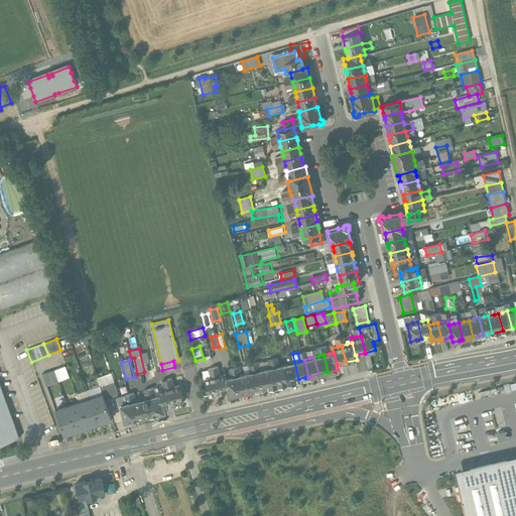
[(298,379),(294,362),(289,363),(284,364),(289,383),(298,380),(298,379)]
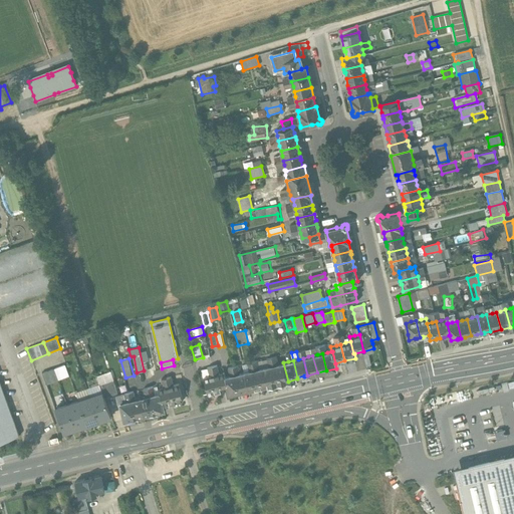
[(278,363),(274,364),(278,383),(288,381),(283,362),(278,363)]
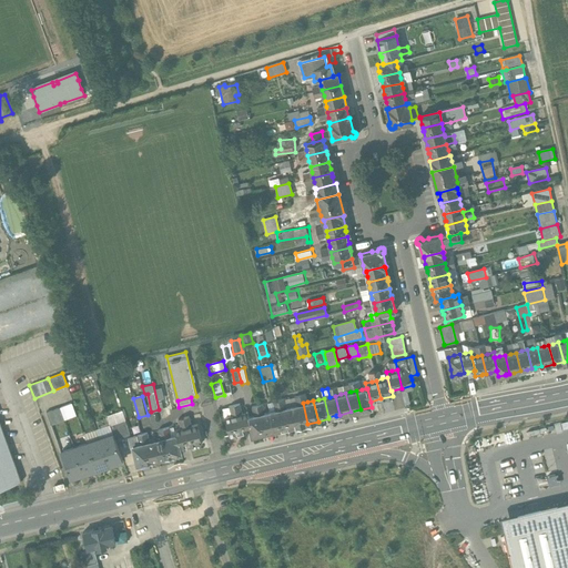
[(71,403),(59,407),(64,418),(75,414),(71,403)]
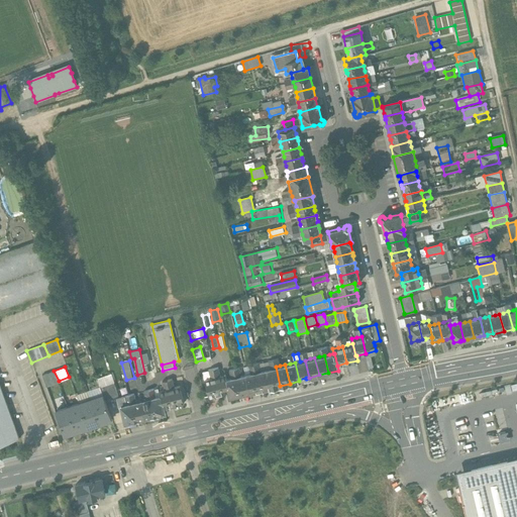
[(271,369),(266,370),(271,387),(271,388),(280,386),(276,367),(271,369)]
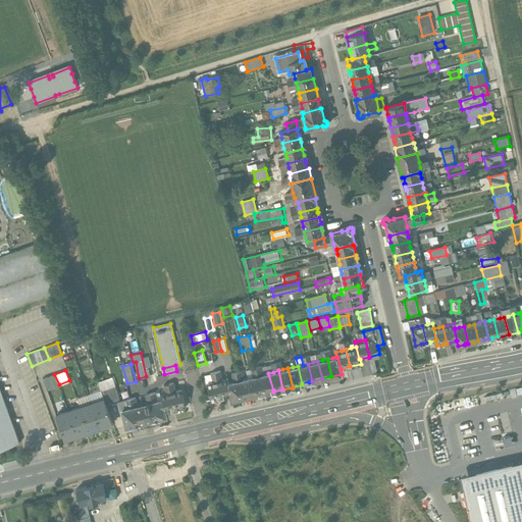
[(263,374),(259,375),(263,393),(273,390),(268,373),(263,374)]
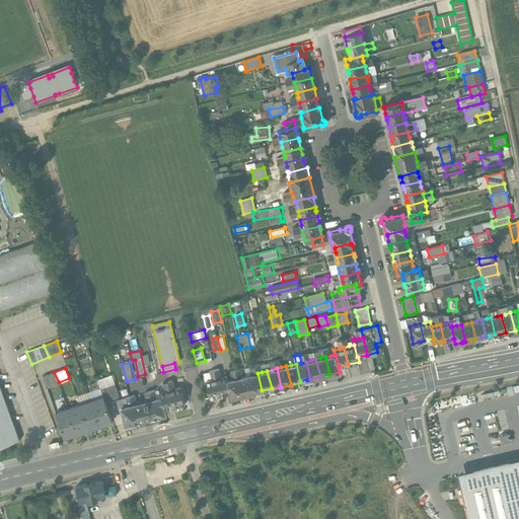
[(54,372),(42,376),(46,387),(59,383),(59,382),(54,372)]
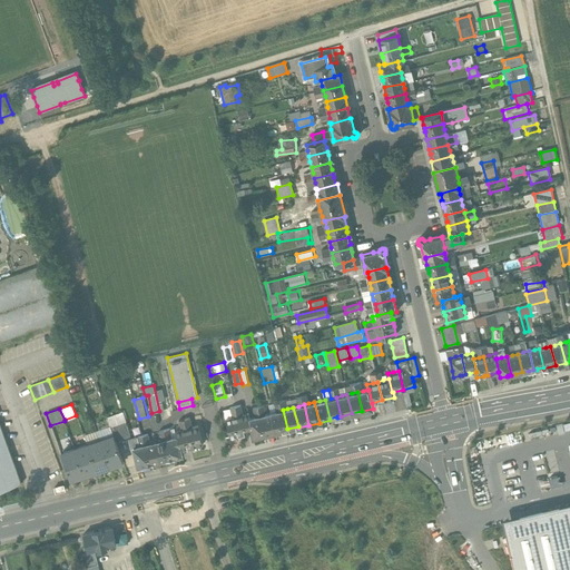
[(277,411),(272,412),(276,432),(287,429),(283,410),(277,411)]
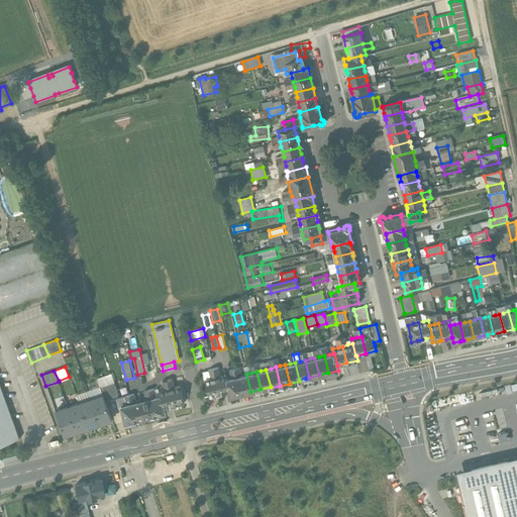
[(111,374),(98,379),(103,394),(105,399),(118,395),(111,374)]
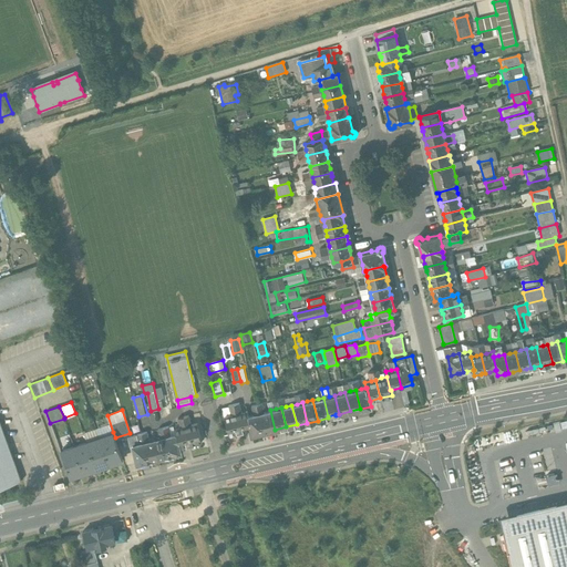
[(241,412),(237,413),(241,432),(245,431),(250,429),(251,429),(249,415),(248,410),(241,412)]
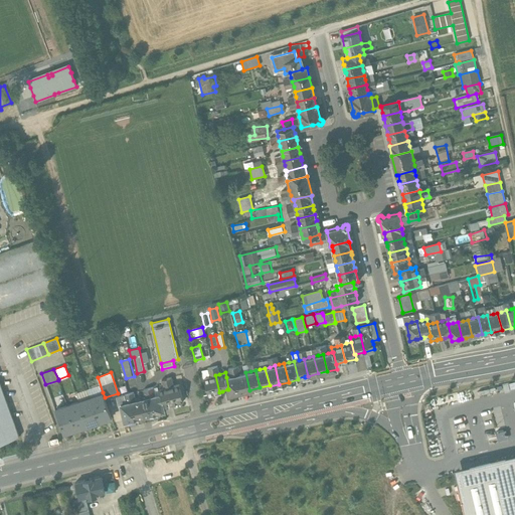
[(240,374),(235,375),(239,392),(249,390),(245,372),(240,374)]
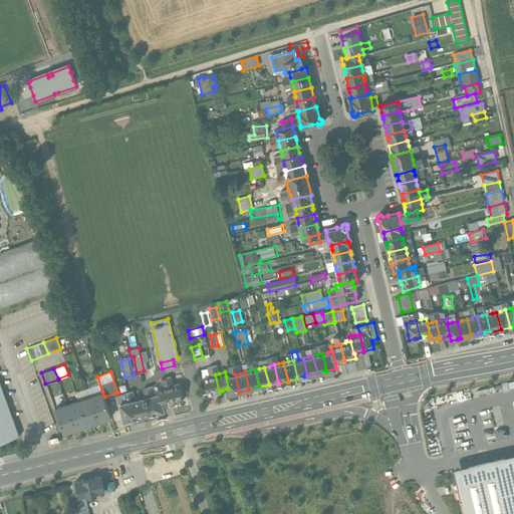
[(210,375),(204,376),(207,388),(206,388),(208,394),(214,393),(214,392),(215,392),(215,393),(219,392),(215,374),(210,375)]
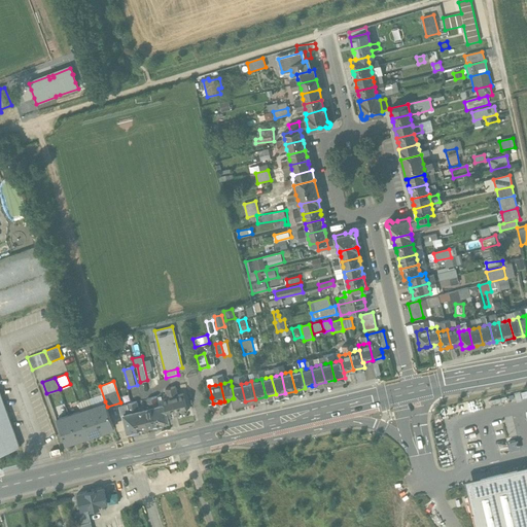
[(232,386),(234,398),(233,398),(235,403),(245,401),(241,384),(236,385),(232,386)]
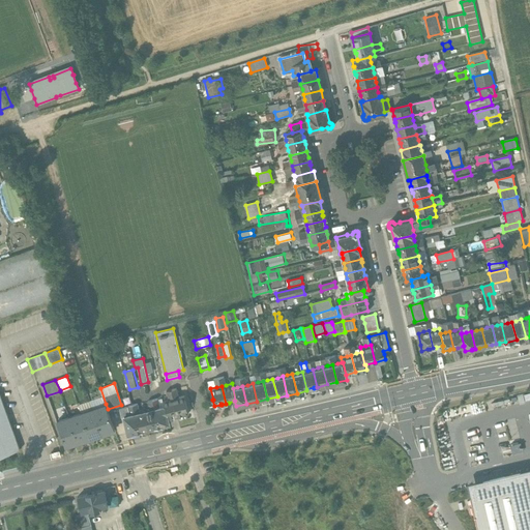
[(0,455),(20,449),(0,394),(0,455)]
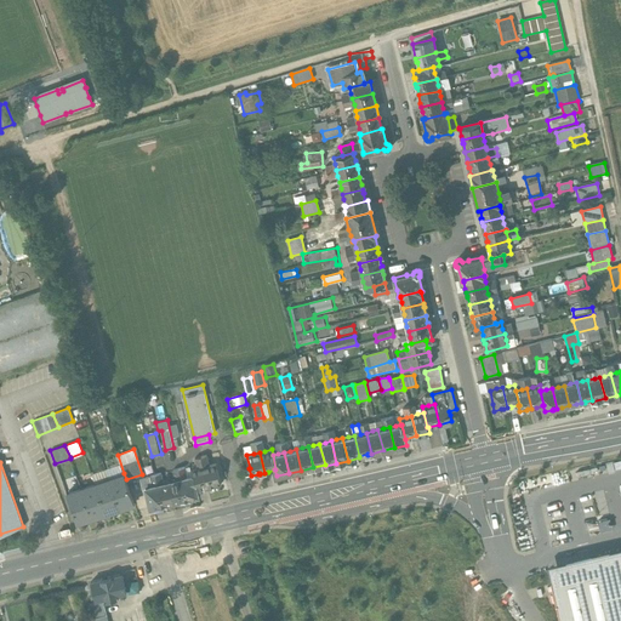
[(210,465),(204,466),(209,486),(222,483),(220,476),(220,477),(216,462),(210,465)]
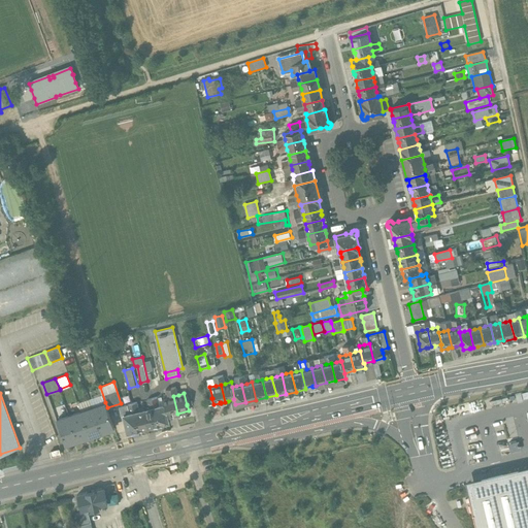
[(168,397),(163,399),(164,403),(167,416),(168,416),(177,414),(173,396),(168,397)]
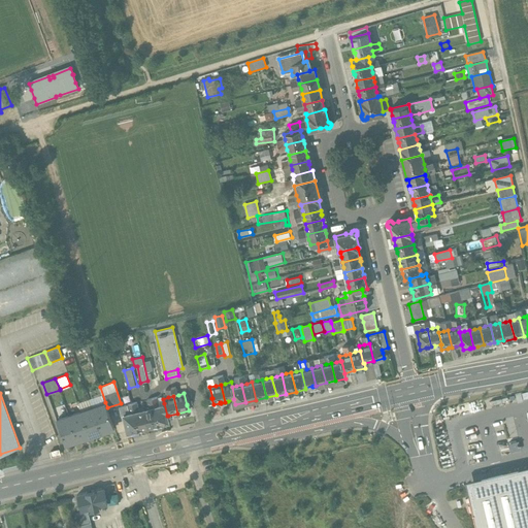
[(107,407),(105,402),(92,406),(101,433),(113,429),(113,428),(114,427),(107,407)]
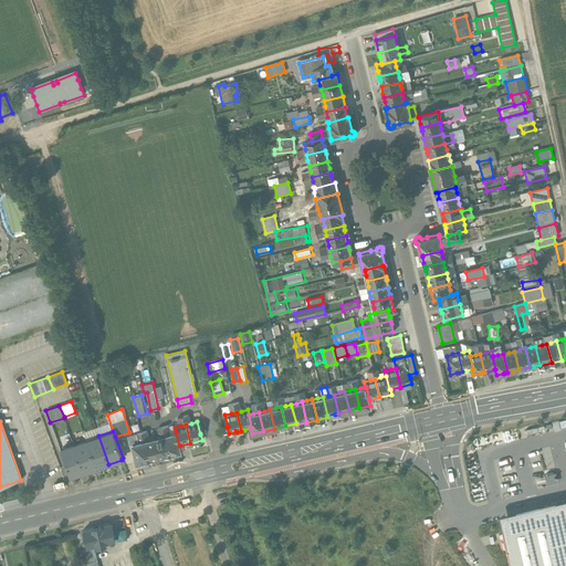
[(142,431),(127,436),(130,444),(132,444),(144,440),(142,431)]
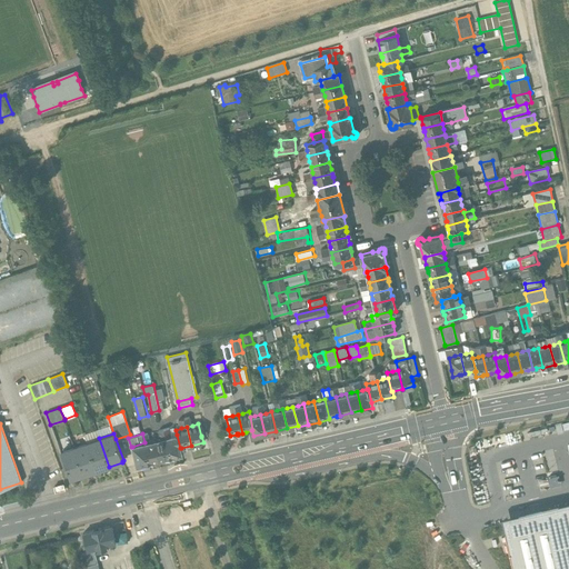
[(171,436),(167,437),(171,458),(175,457),(175,456),(182,453),(181,448),(180,448),(177,435),(171,436)]
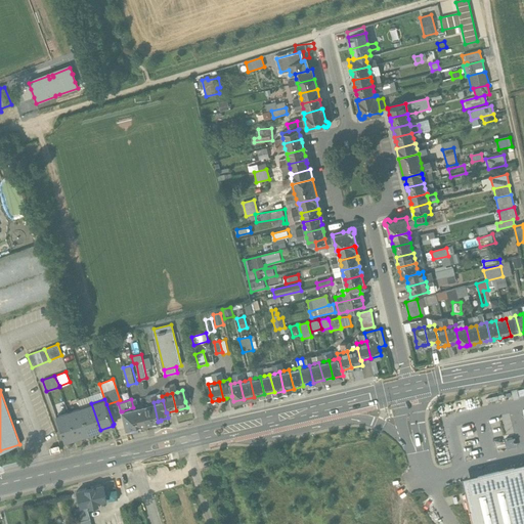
[(148,404),(143,405),(147,424),(158,422),(154,402),(148,404)]
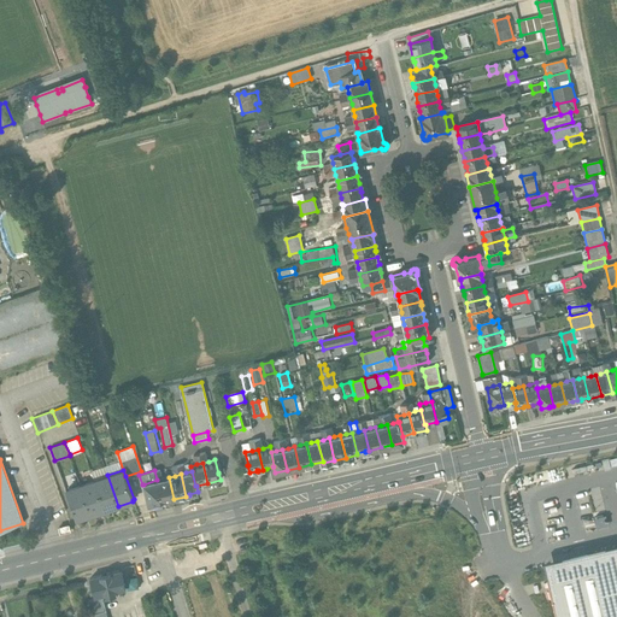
[(107,475),(95,480),(106,511),(118,506),(107,475)]
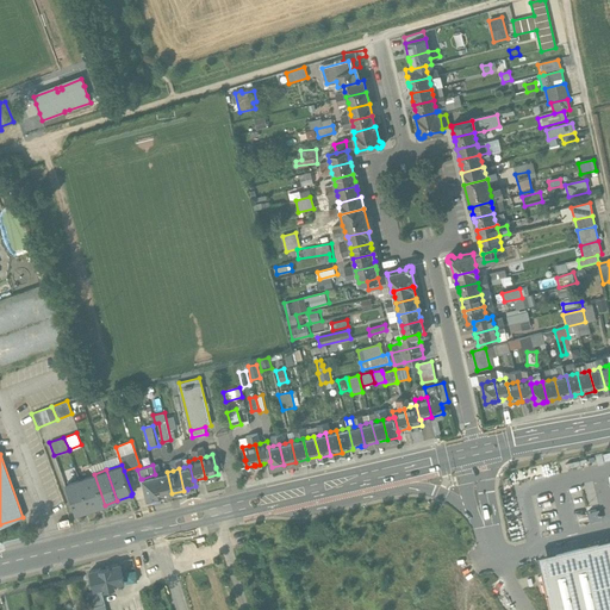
[(161,473),(155,474),(160,496),(172,493),(167,472),(161,473)]
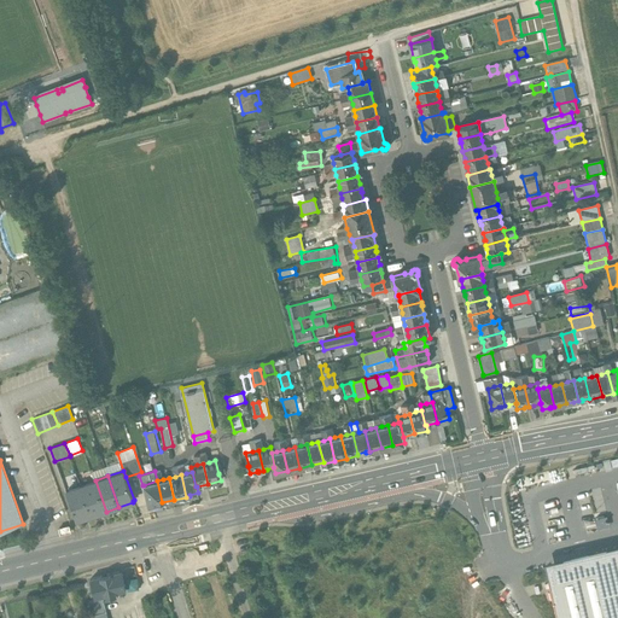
[(95,481),(81,485),(92,517),(106,512),(95,481)]
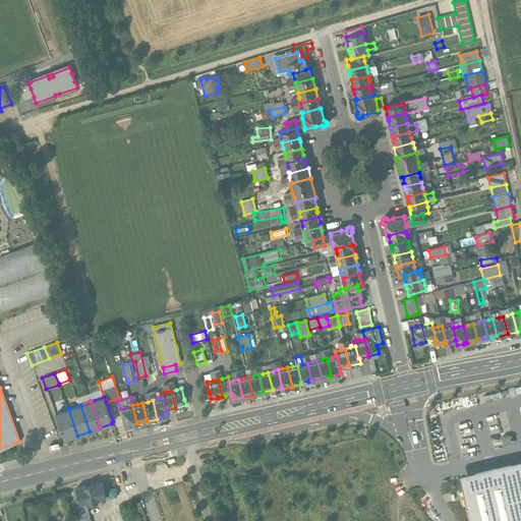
[(132,405),(121,409),(125,425),(136,423),(132,405)]
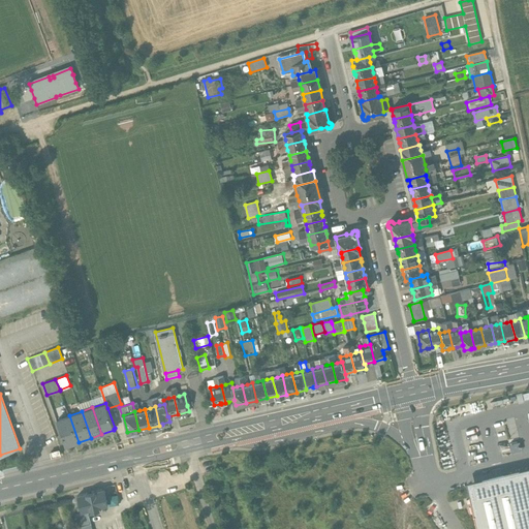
[(79,442),(69,415),(57,419),(66,446),(79,442)]
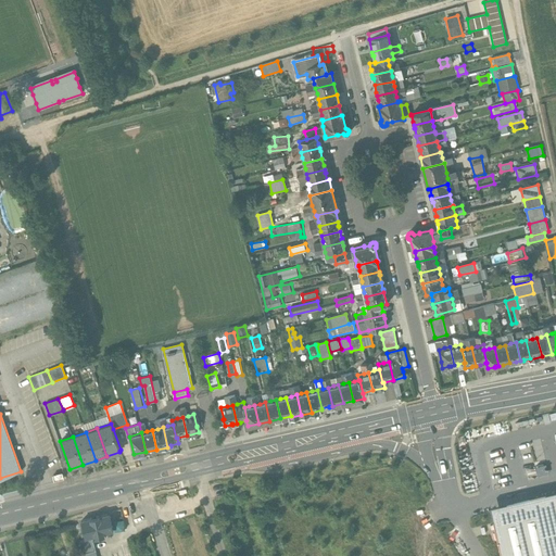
[(536,475),(538,478),(548,475),(545,465),(534,468),(535,469),(536,475)]
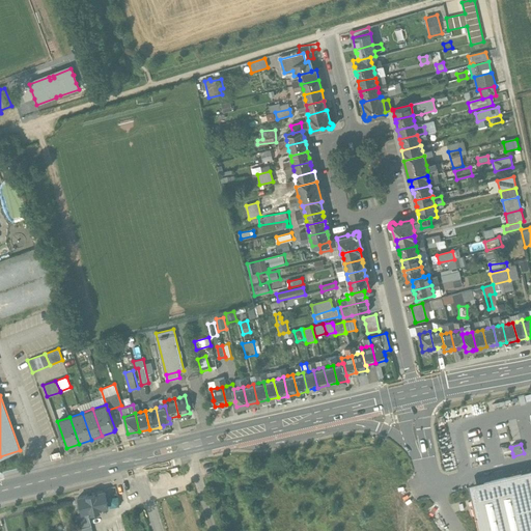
[(530,530),(530,471),(470,485),(480,530),(530,530)]
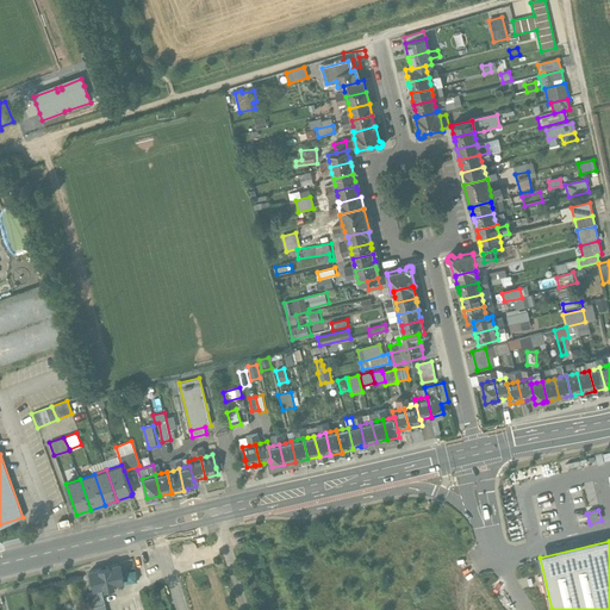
[(119,564),(105,567),(110,587),(114,586),(114,583),(124,580),(119,564)]
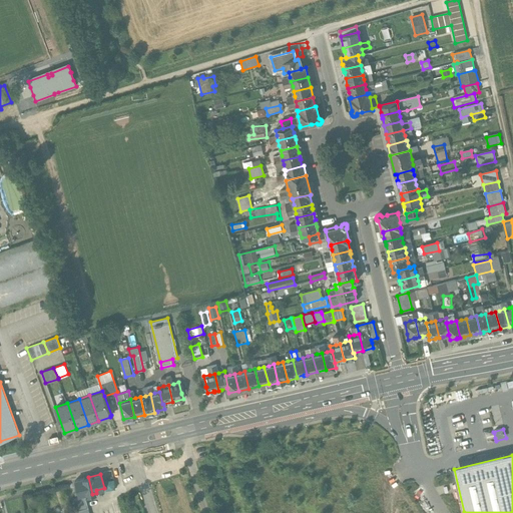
[(88,477),(75,480),(78,495),(87,493),(87,495),(92,494),(88,477)]
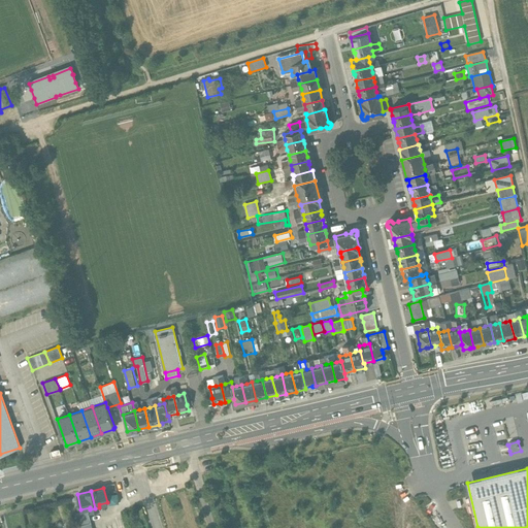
[(88,510),(75,514),(79,526),(91,523),(88,510)]
